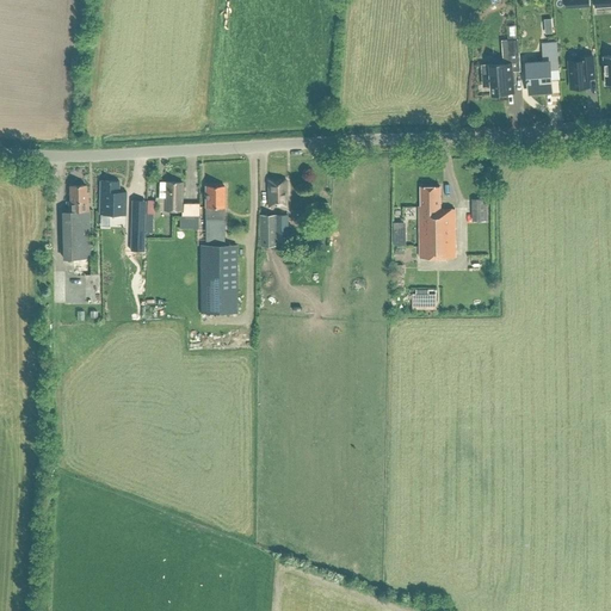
[(507,39),(508,55),(519,54),(518,38),(507,39)]
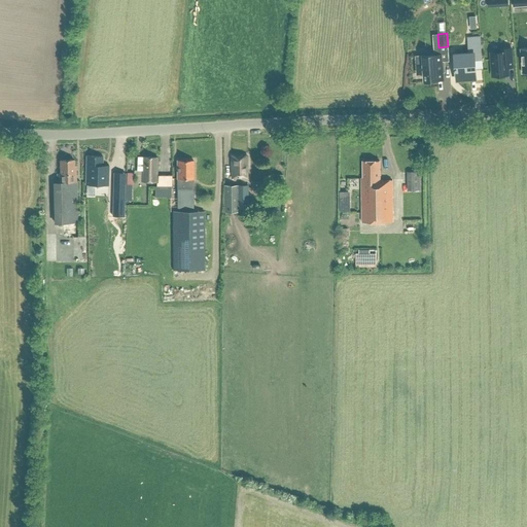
[(456,82),(479,80),(478,57),(483,56),(482,37),(467,38),(468,53),(454,54),(456,82)]
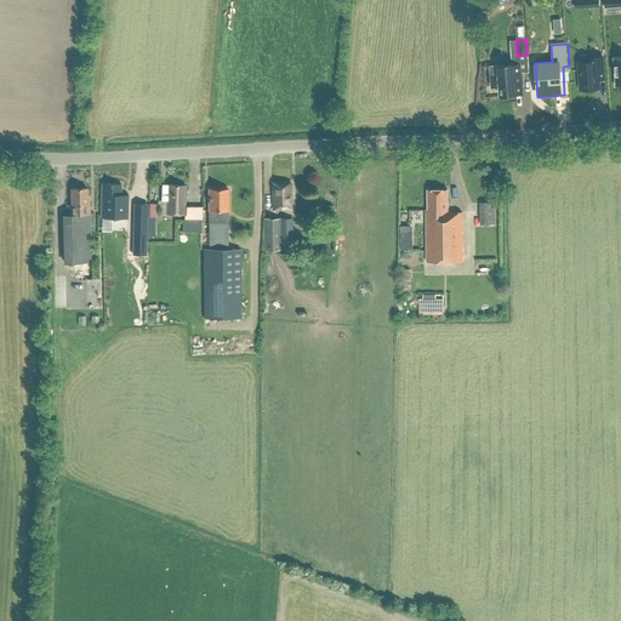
[(579,62),(581,89),(598,87),(597,79),(604,78),(604,70),(603,57),(594,57),(588,58),(590,62),(579,62)]
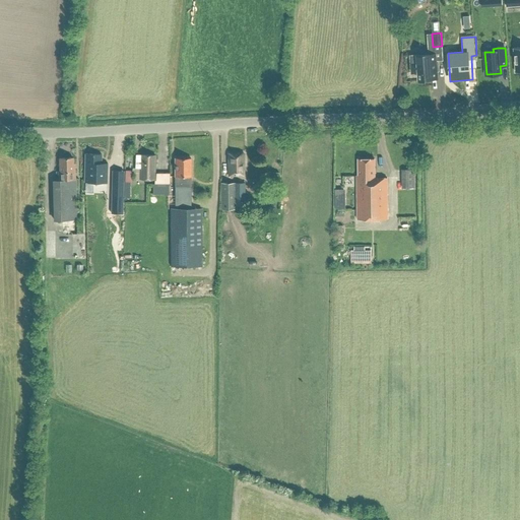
[(438,61),(436,62),(435,54),(417,55),(411,56),(411,63),(412,72),(418,72),(419,79),(437,78),(436,70),(438,70),(438,61)]
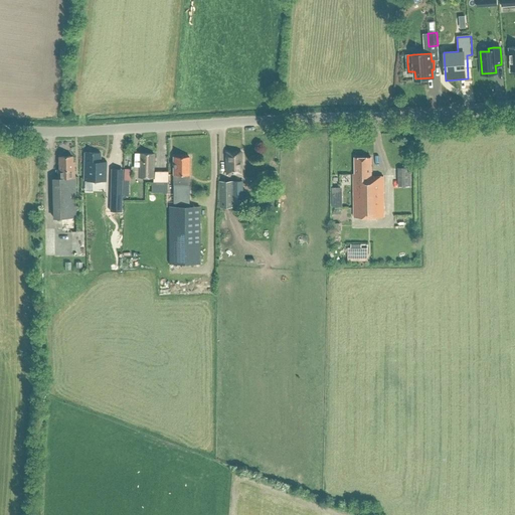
[(226,151),(226,173),(241,173),(241,151),(226,151)]
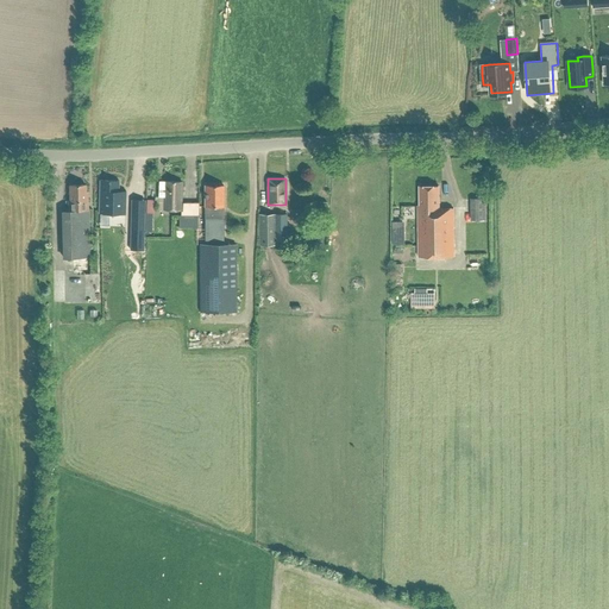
[(99,213),(118,214),(125,214),(125,190),(118,190),(119,180),(100,180),(99,213)]
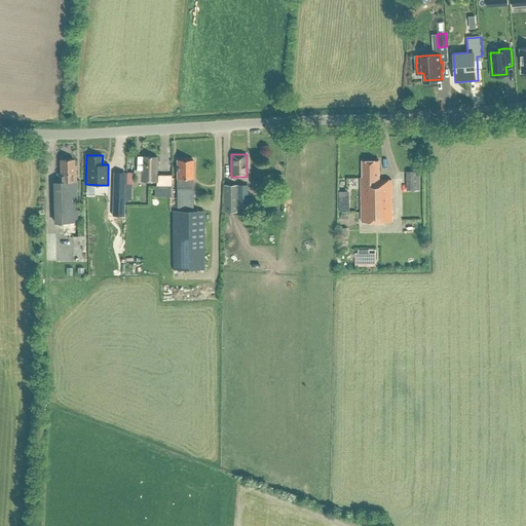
[(156,181),(156,185),(171,185),(171,175),(156,175),(157,156),(138,156),(138,170),(137,181),(141,181),(156,181)]
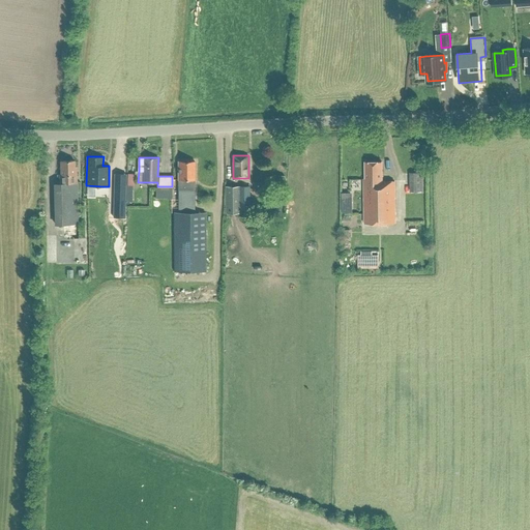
[(60,174),(60,182),(57,183),(57,192),(56,193),(57,225),(67,224),(79,224),(78,182),(77,182),(77,166),(75,166),(75,160),(61,160),(61,174),(60,174)]
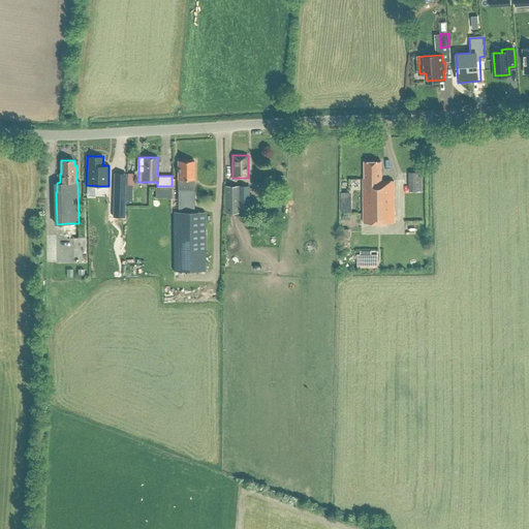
[(178,160),(179,207),(195,207),(194,160),(178,160)]
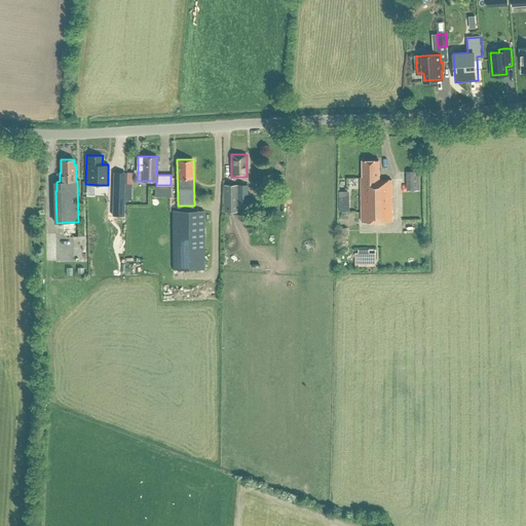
[(363,178),(362,178),(363,221),(392,221),(391,179),(379,179),(379,160),(363,160),(363,178)]
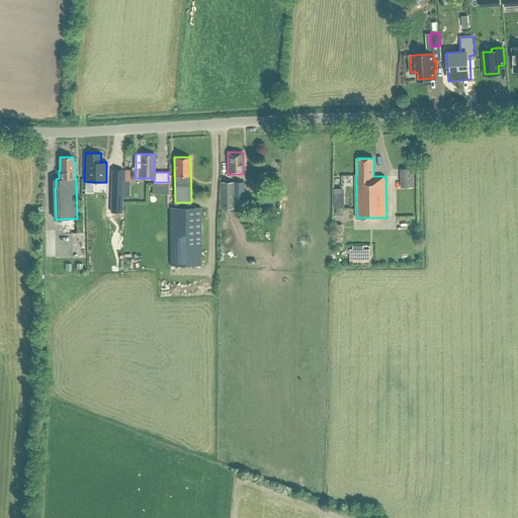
[(413,168),(401,168),(402,187),(414,186),(413,168)]
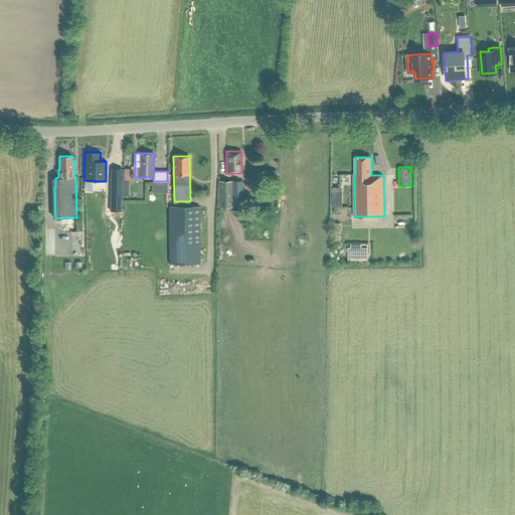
[(243,200),(243,180),(219,180),(219,207),(236,207),(236,200),(243,200)]
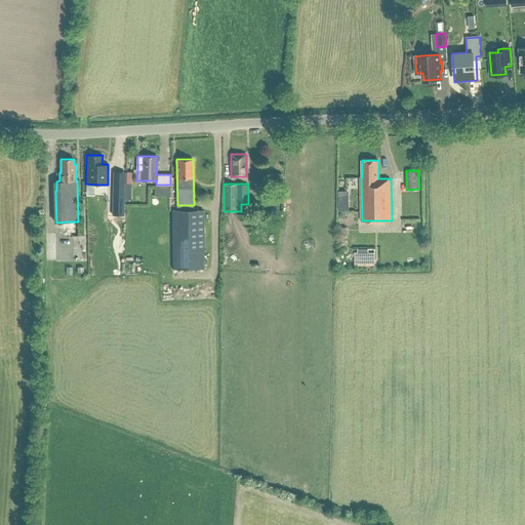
[(115,185),(115,203),(123,203),(124,203),(124,185),(115,185)]
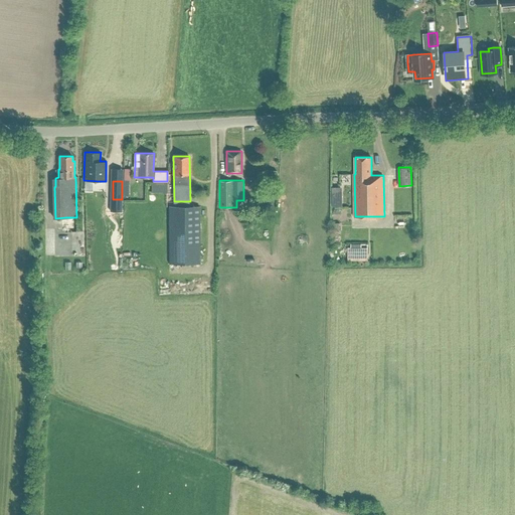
[(174,206),(169,206),(169,264),(200,264),(200,206),(190,206),(174,206)]
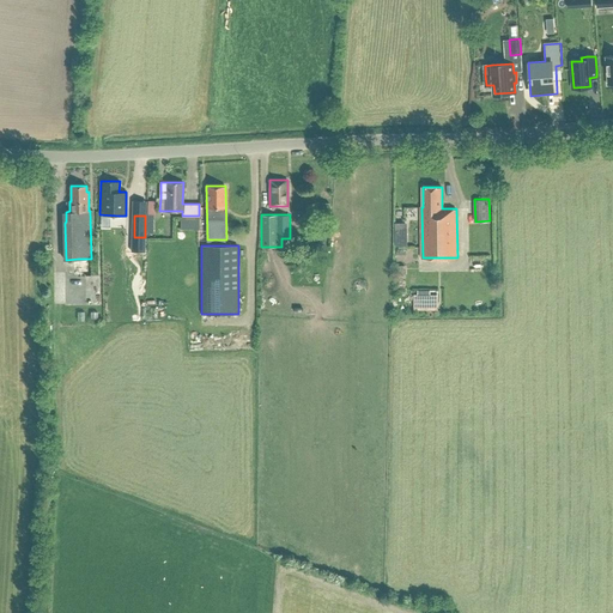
All buildings are outlined.
